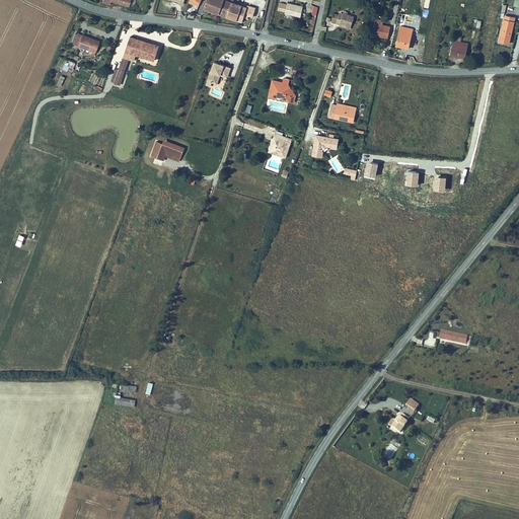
[(223,0),(207,0),(205,8),(219,13),(223,0)]
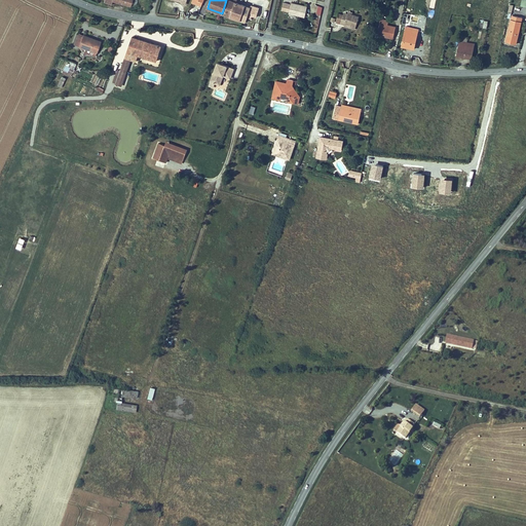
[(251,5),(235,1),(232,0),(226,0),(222,13),(247,21),(251,5)]
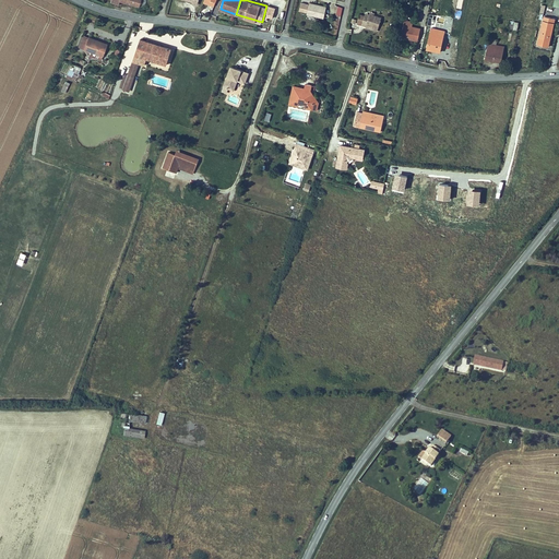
[(307,13),(324,18),(326,6),(309,2),(309,3),(301,1),(299,10),(307,12),(307,13)]
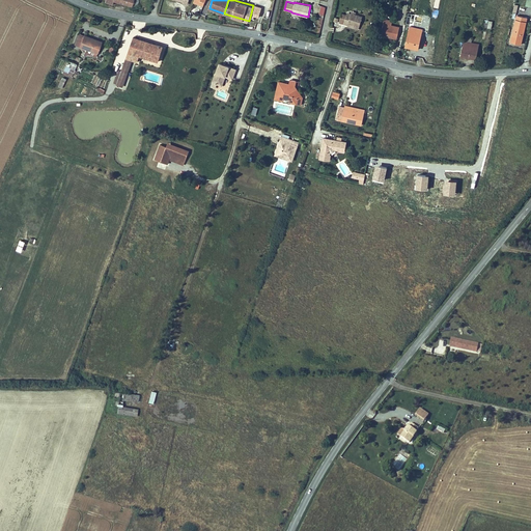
[(359,28),(359,26),(360,26),(363,16),(356,14),(356,11),(352,10),(352,11),(352,12),(347,11),(346,14),(342,12),(339,22),(344,23),(348,24),(347,25),(359,28)]
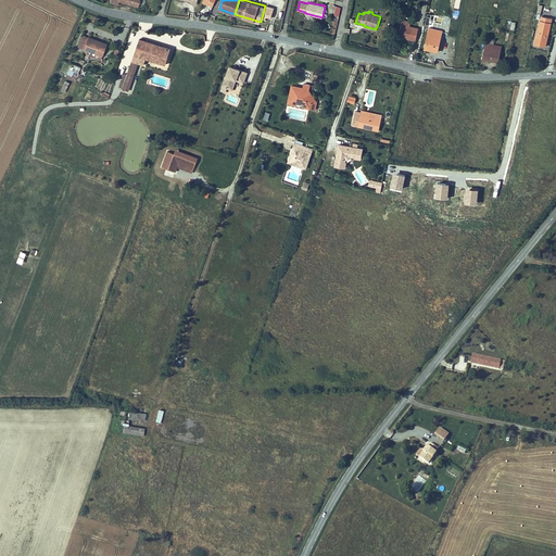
[(546,46),(553,17),(542,15),(535,43),(546,46)]
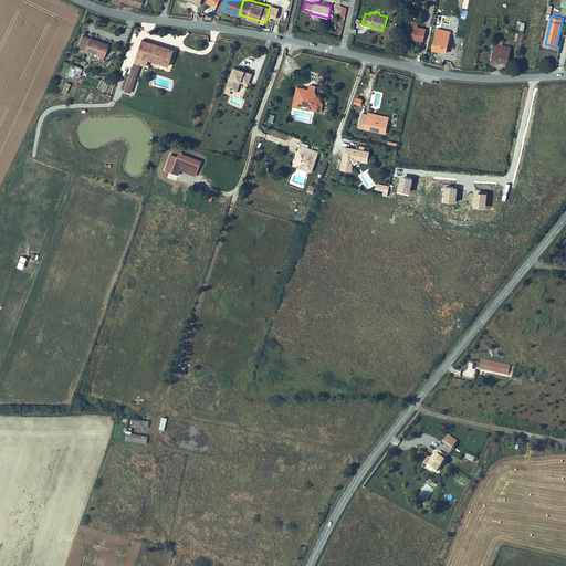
[(423,41),(426,28),(418,27),(418,21),(409,20),(406,38),(411,38),(411,37),(416,38),(416,39),(423,41)]
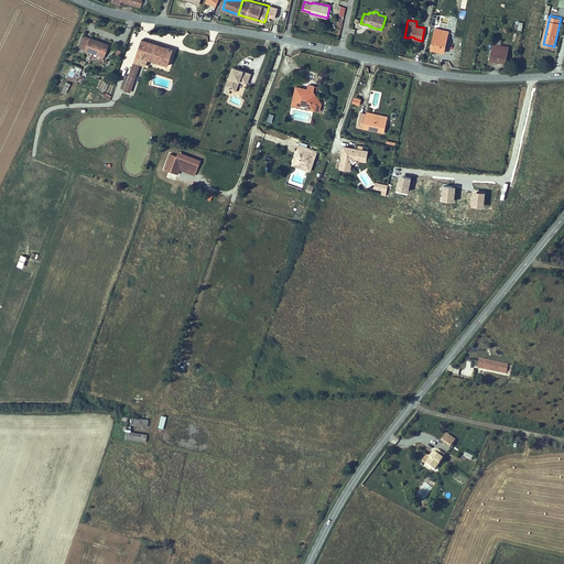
[(512,28),(521,30),(523,22),(514,20),(512,28)]
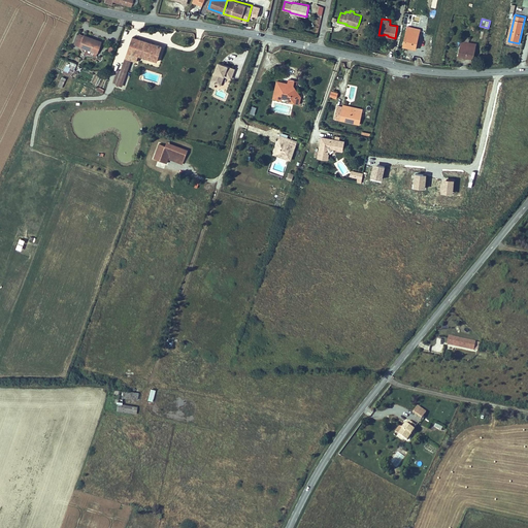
[(424,41),(419,40),(421,29),(418,27),(417,29),(409,28),(405,48),(417,51),(422,52),(424,41)]
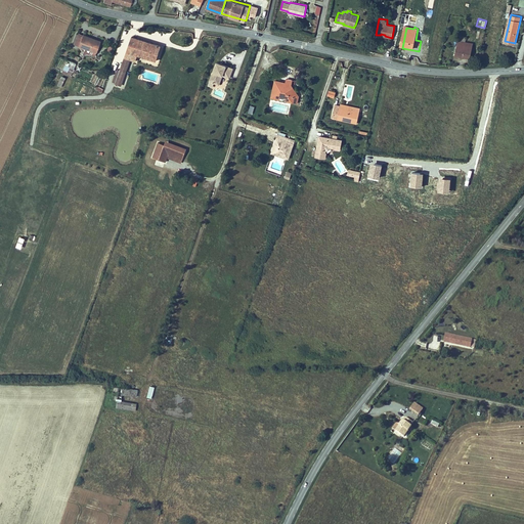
[(97,52),(100,43),(101,40),(94,38),(85,34),(84,36),(77,33),(74,43),(97,52)]
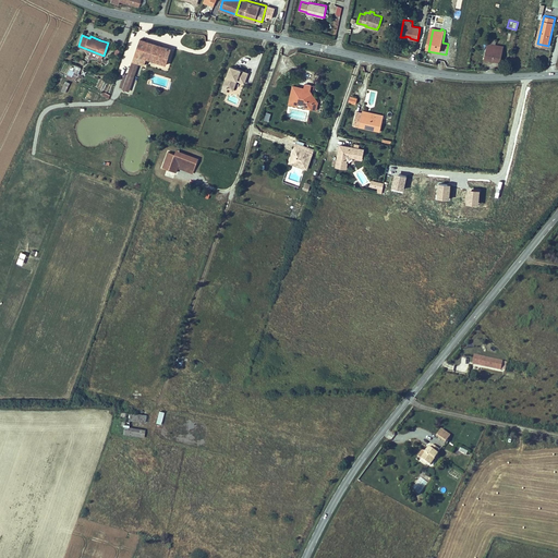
[(141,38),(135,55),(132,61),(122,88),(130,91),(140,63),(147,65),(149,59),(166,64),(171,48),(141,38)]
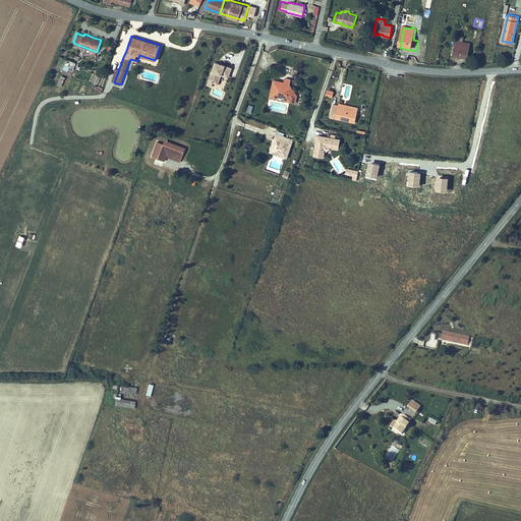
[(466,59),(469,45),(469,43),(456,41),(453,56),(466,59)]
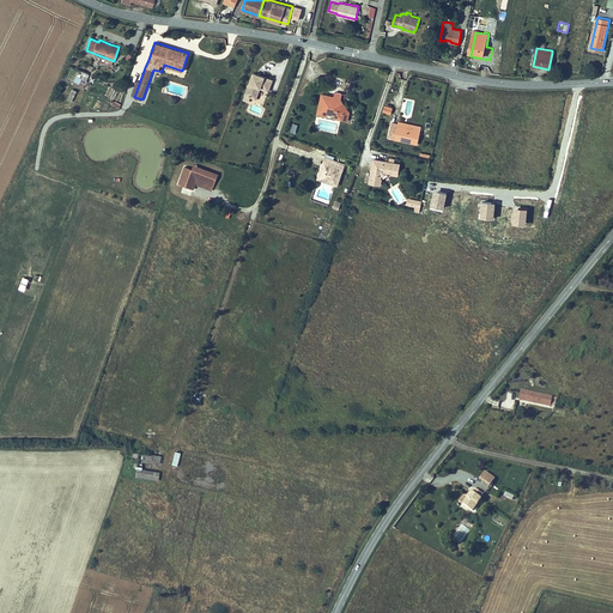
[(72,79),(84,84),(87,74),(76,70),(72,79)]
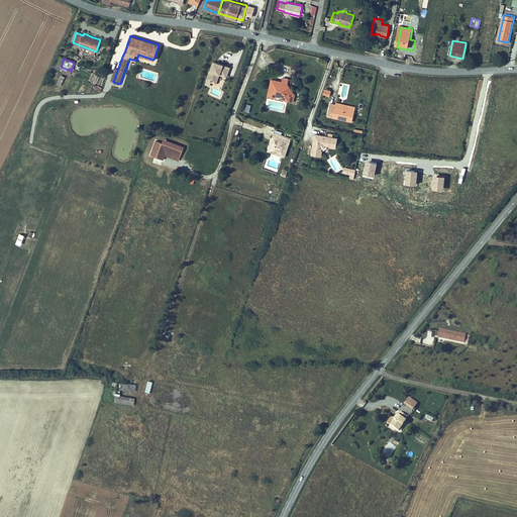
[(216,82),(220,73),(226,75),(227,73),(230,66),(214,60),(207,79),(214,81),(216,82)]
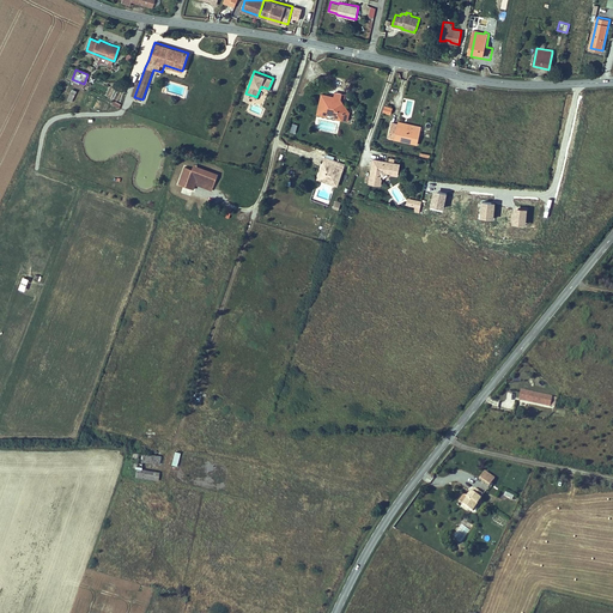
[(317,111),(317,114),(328,116),(328,113),(329,111),(337,113),(337,117),(343,119),(349,120),(351,111),(349,108),(346,103),(341,96),(343,92),(335,91),(334,96),(328,95),(322,93),(317,111)]
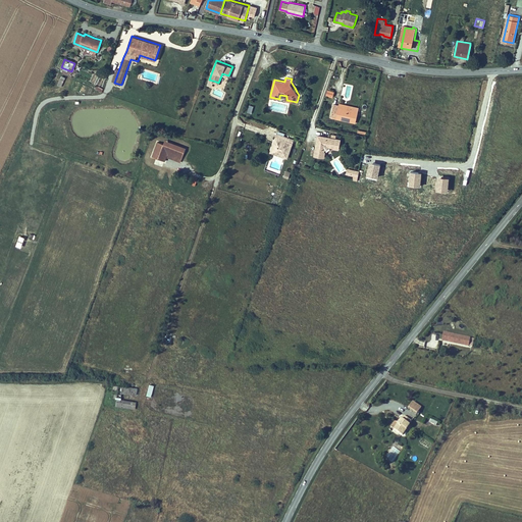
[(340,104),(340,106),(334,104),(331,117),(356,122),(359,112),(360,108),(340,104)]
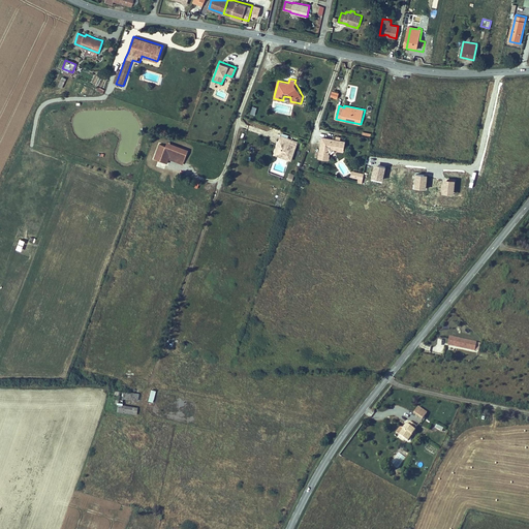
[(298,145),(293,144),(294,139),(284,135),(282,134),(280,138),(280,142),(279,143),(276,151),(275,153),(286,157),(292,159),(297,147),(298,145)]
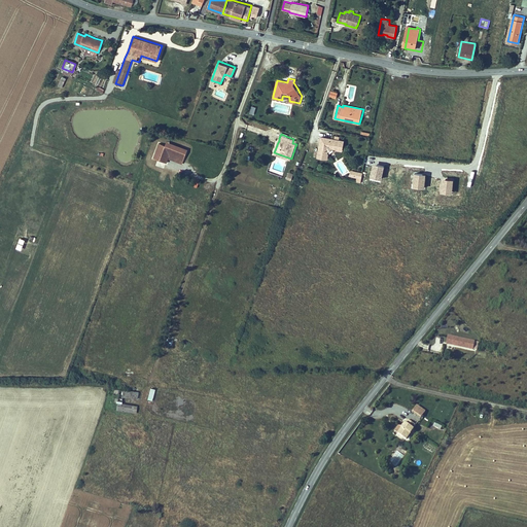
[(332,146),(338,148),(338,147),(342,149),(344,139),(340,139),(340,136),(335,135),(335,138),(321,135),(317,155),(327,157),(327,152),(328,152),(327,150),(332,146)]
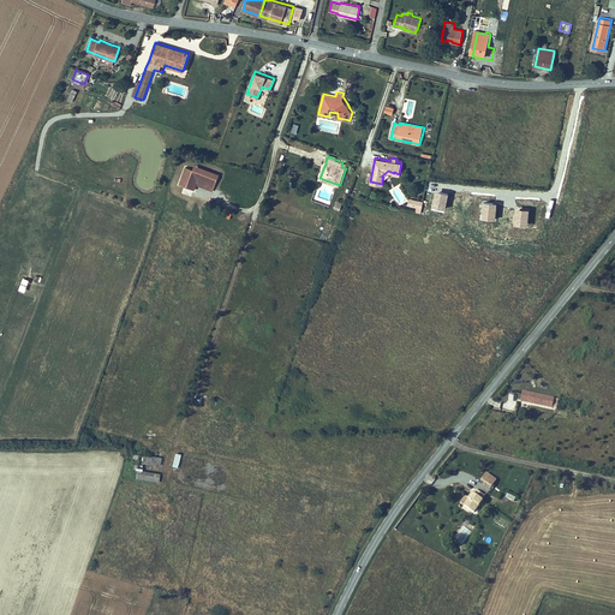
[(220,173),(196,165),(193,169),(186,167),(179,183),(195,189),(197,184),(214,190),(220,173)]
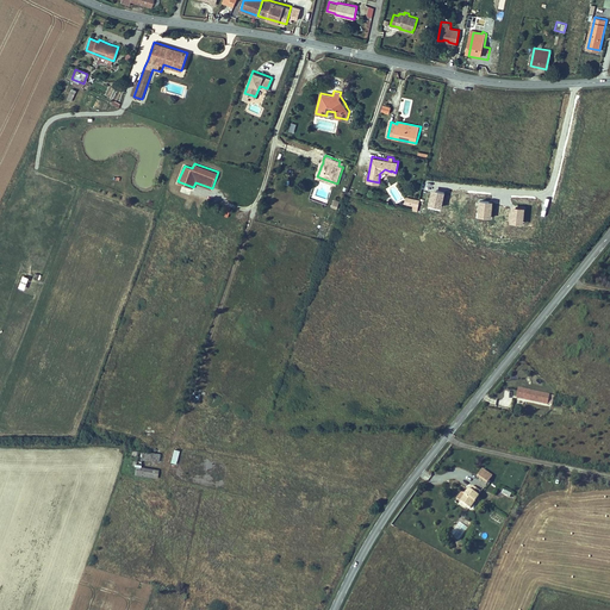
[(444,190),(433,187),(429,204),(442,206),(444,190)]
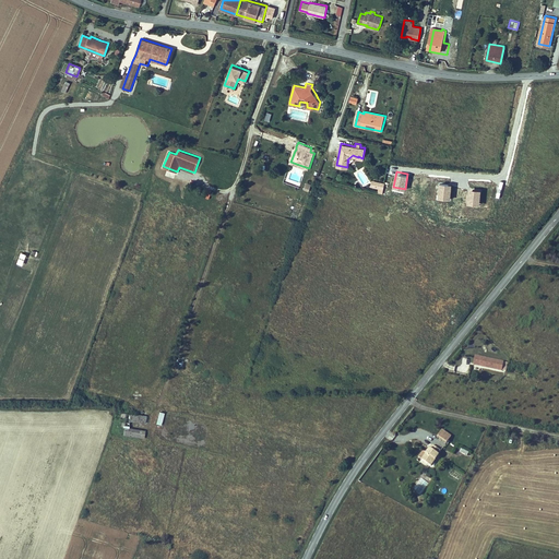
[(373,180),(371,187),(383,189),(384,182),(373,180)]
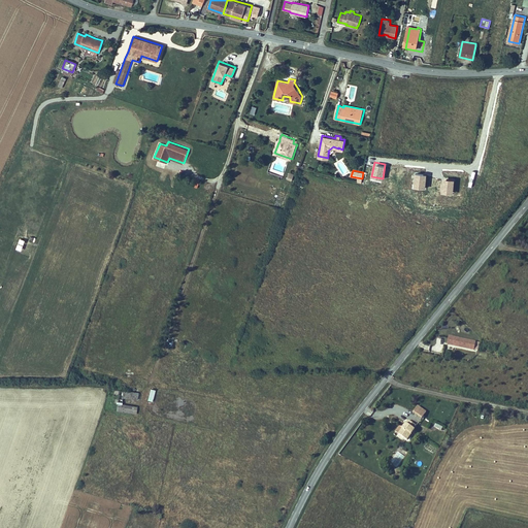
[(427,174),(415,172),(414,187),(426,188),(427,174)]
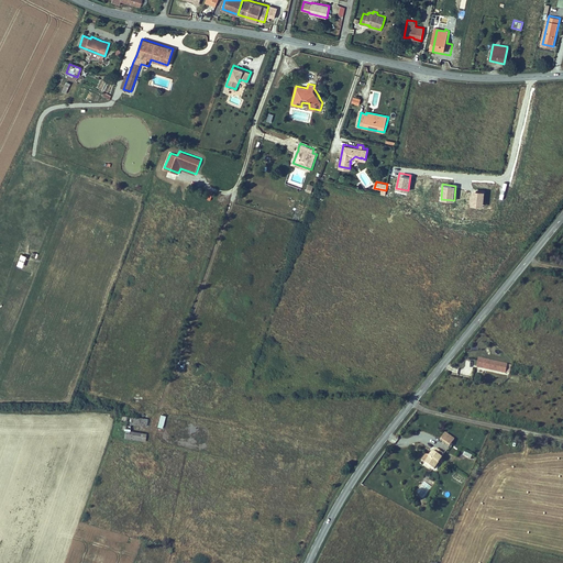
[(485,190),(472,189),(471,203),(484,205),(485,190)]
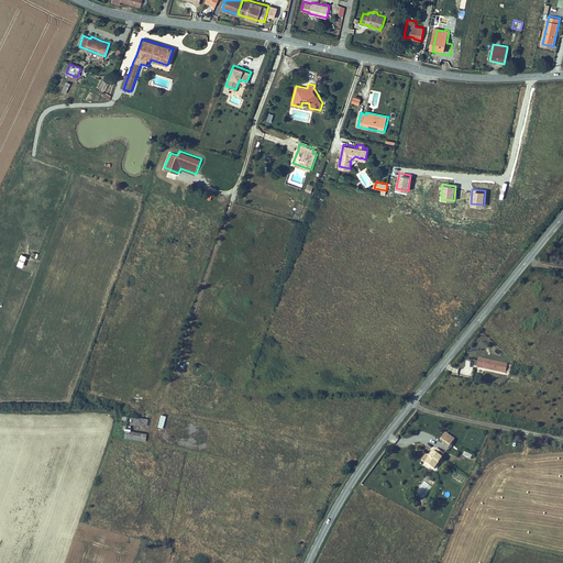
[(478,359),(476,367),(509,374),(511,364),(478,359)]
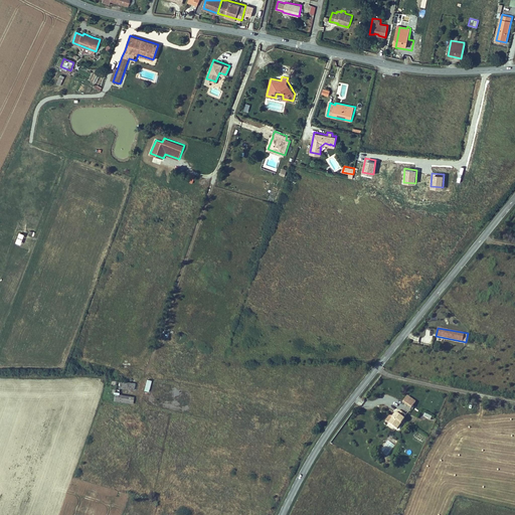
[(114,400),(134,402),(134,395),(120,394),(120,387),(135,389),(136,382),(112,380),(111,388),(115,388),(114,400)]
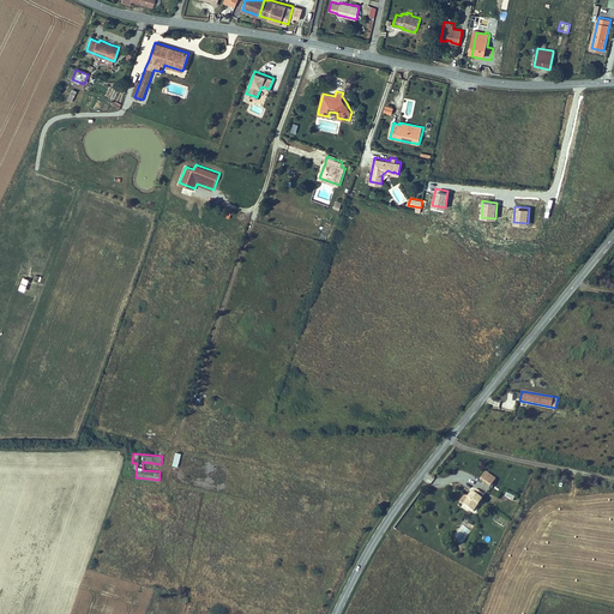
[(486,471),(482,477),(492,485),(495,477),(486,471)]
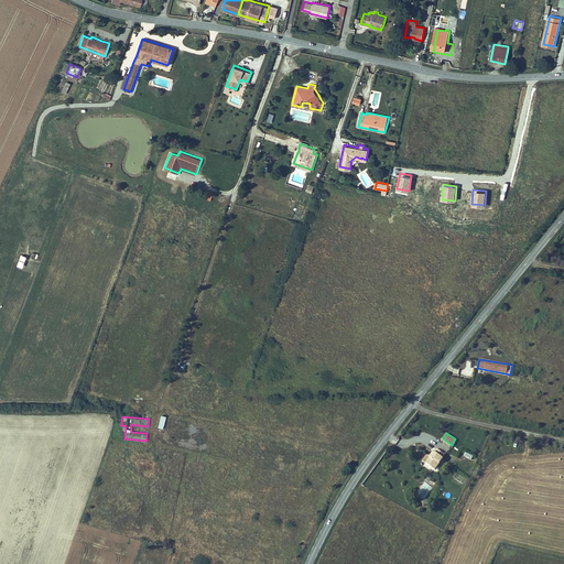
[(444,457),(443,457),(445,453),(437,448),(435,452),(434,452),(432,454),(429,452),(423,461),(435,468),(444,457)]
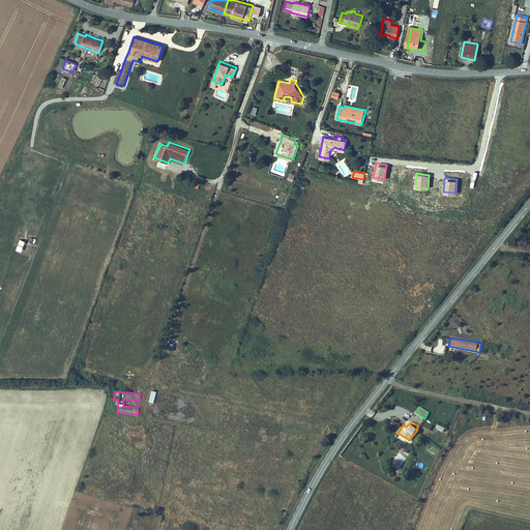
All buildings are outlined.
